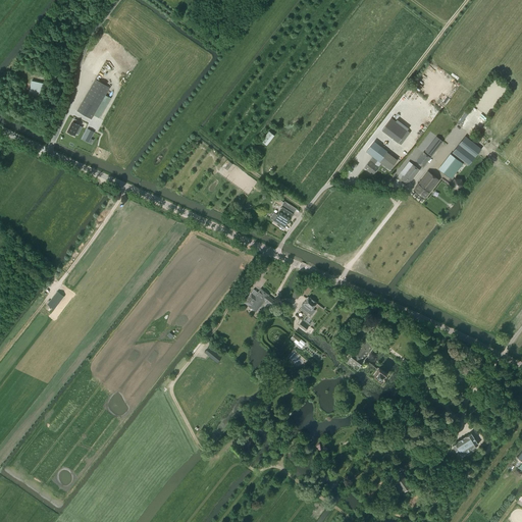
[(110,88),(96,79),(76,111),(92,119),(110,88)]
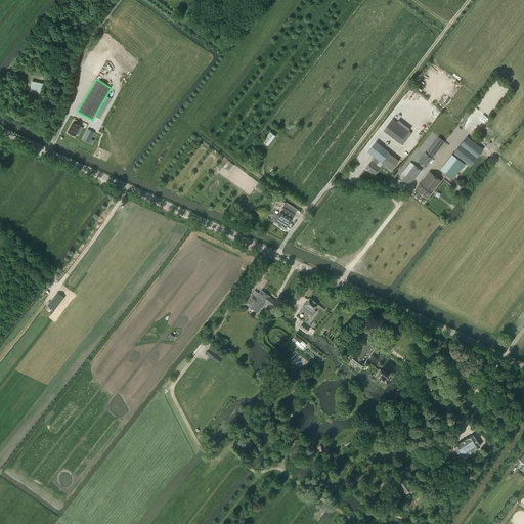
[(41,97),(43,82),(30,81),(28,95),(41,97)]
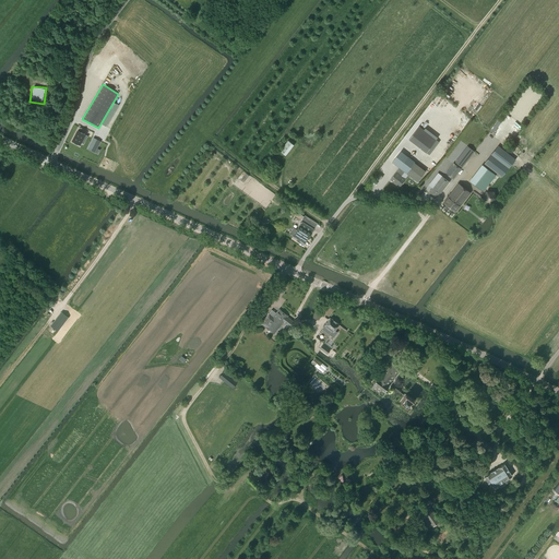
[(418,125),(407,139),(426,152),(436,139),(418,125)]
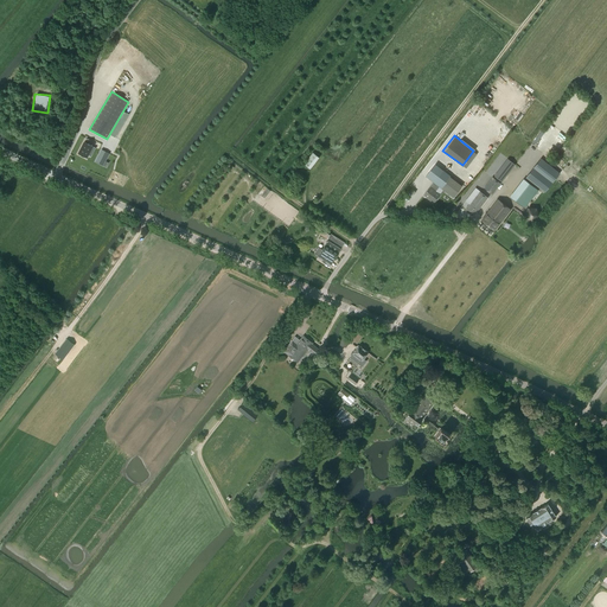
[(538,135),(534,140),(540,145),(543,140),(538,135)]
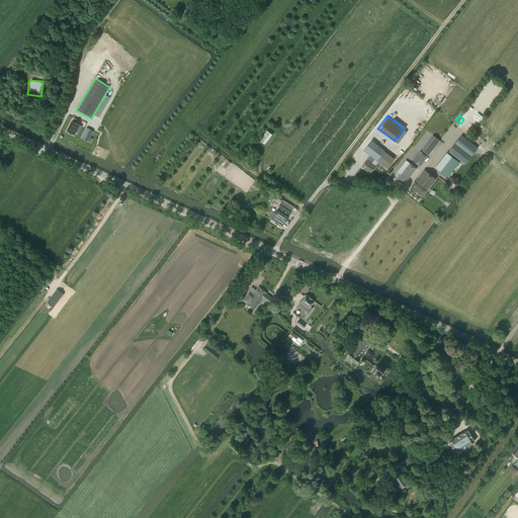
[(71,122),(67,131),(70,132),(70,133),(73,135),(74,134),(78,126),(79,124),(76,122),(78,119),(74,117),(71,122)]
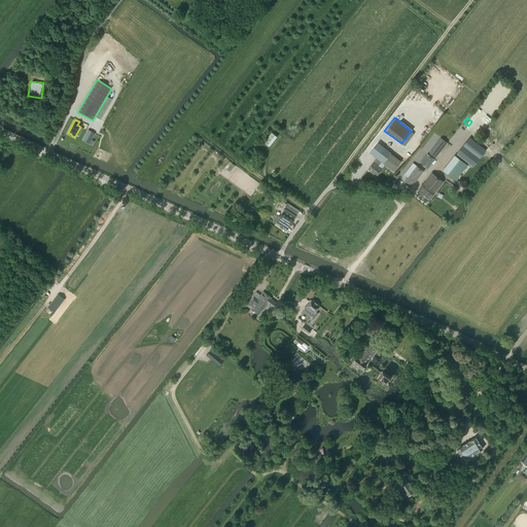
[(89,130),(82,140),(90,143),(95,133),(89,130)]
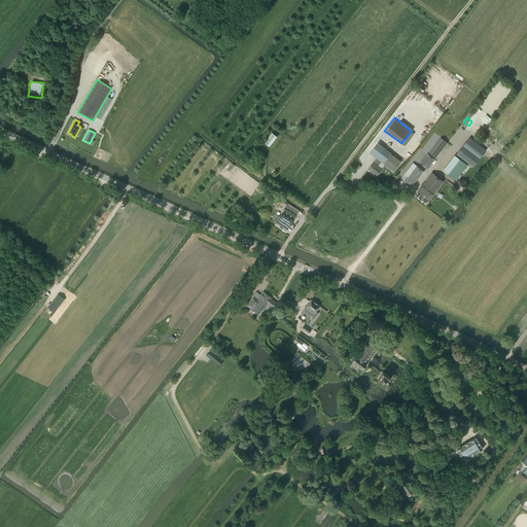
[(269,146),(277,137),(272,132),(264,142),(269,146)]
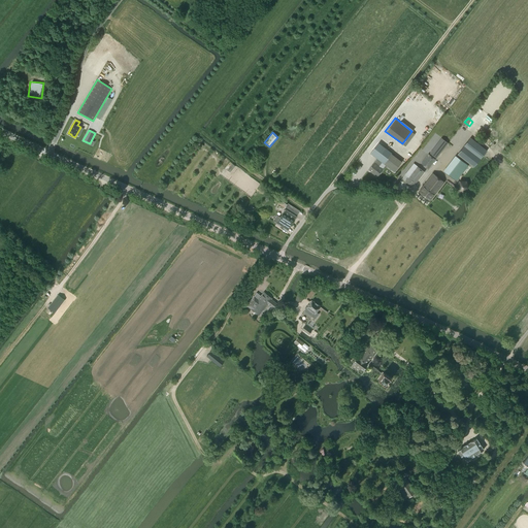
[(470,137),(458,154),(473,166),(487,151),(470,137)]
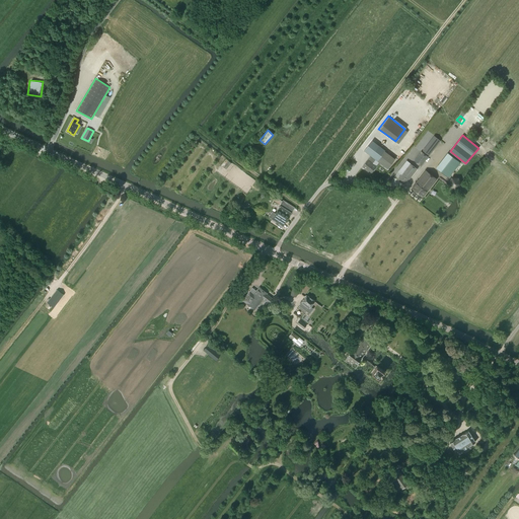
[(368,159),(362,166),(371,173),(376,166),(379,162),(377,161),(386,149),(383,148),(379,145),(372,140),(364,151),(370,156),(368,159)]
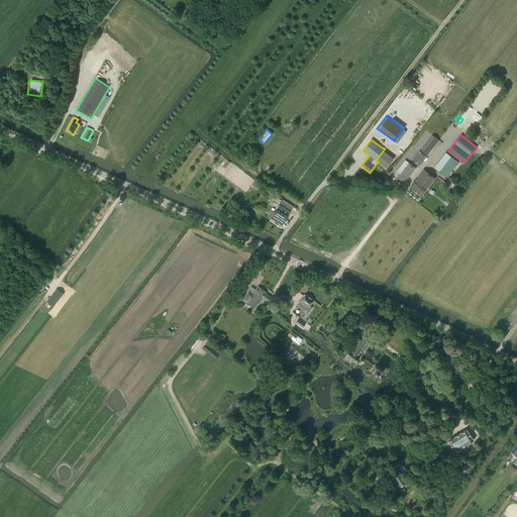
[(419,166),(426,157),(419,150),(412,160),(419,166)]
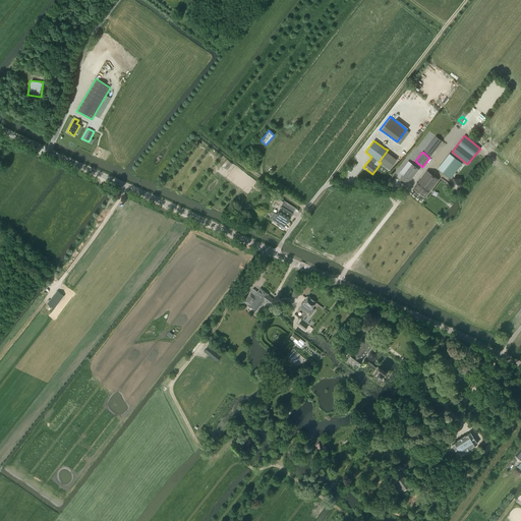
[(451,155),(440,170),(450,178),(462,164),(451,155)]
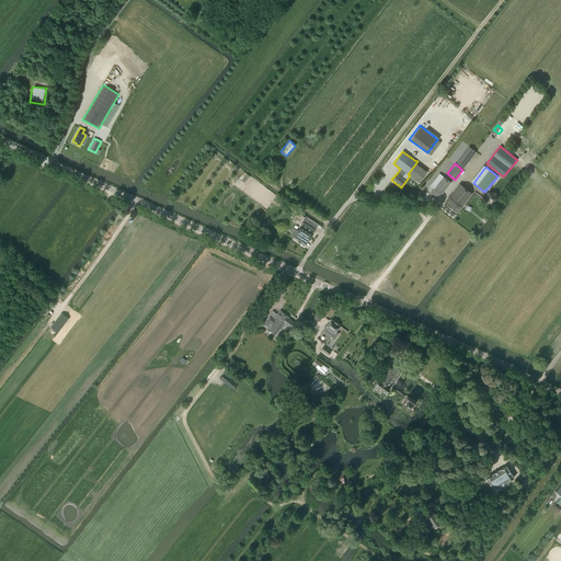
[(431,192),(438,197),(450,183),(443,176),(436,184),(433,182),(431,185),(434,189),(431,192)]
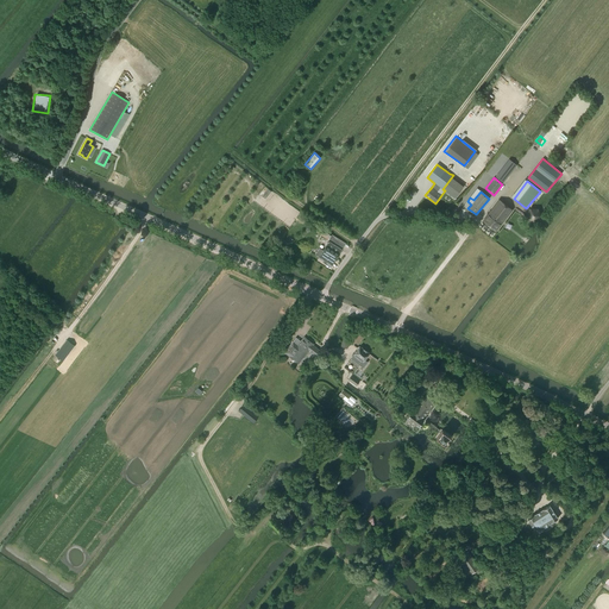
[(501,200),(485,220),(498,230),(514,209),(501,200)]
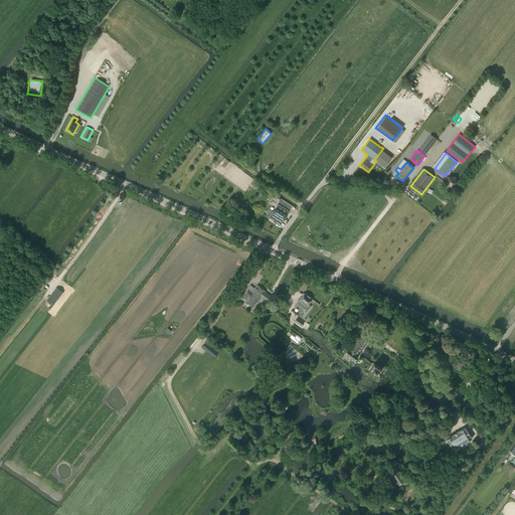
[(448,177),(446,183),(452,187),(457,183),(455,177),(448,177)]
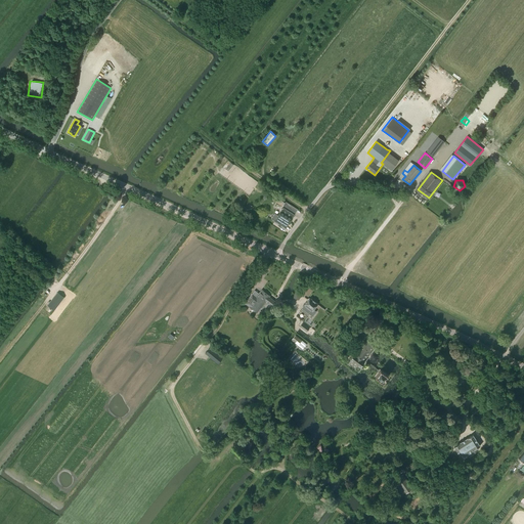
[(282,205),(285,202),(272,194),(270,198),(277,202),(277,203),(282,206),(282,205)]
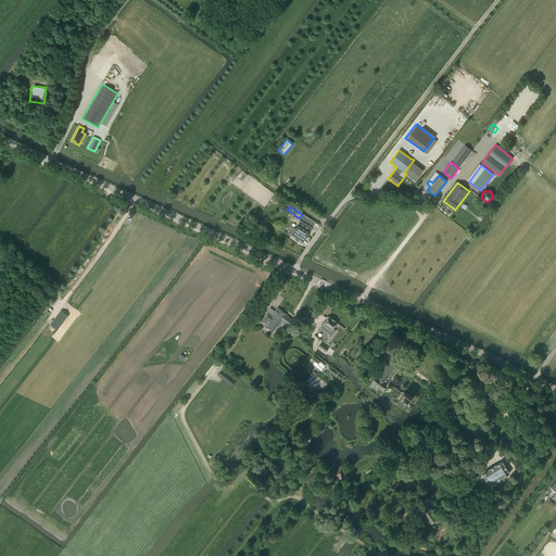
[(291,226),(287,232),(288,234),(291,235),(290,236),(302,243),(312,228),(300,220),(294,229),(291,226)]
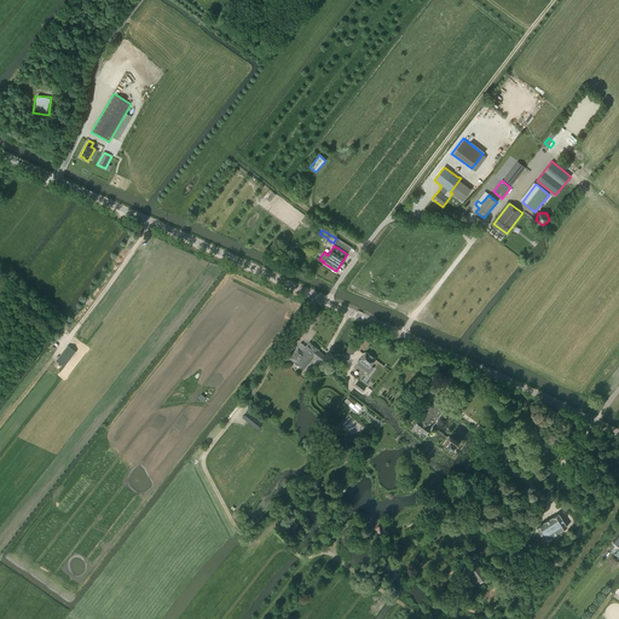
[(310,342),(306,347),(301,343),(298,348),(289,358),(304,370),(308,364),(313,368),(319,362),(322,364),(327,358),(318,351),(319,350),(310,342)]
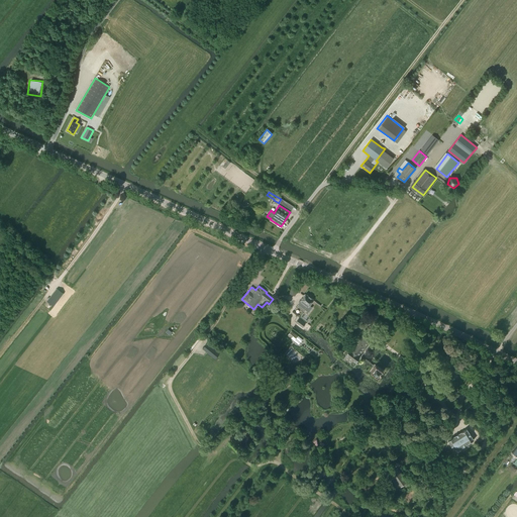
[(57,288),(46,301),(54,306),(64,294),(57,288)]
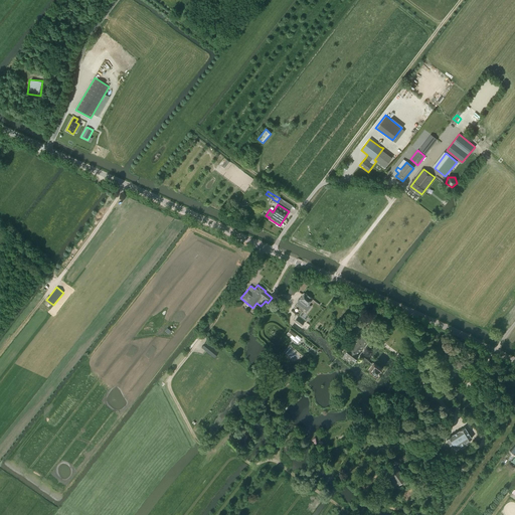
[(313,299),(305,293),(297,303),(307,311),(311,306),(308,305),(313,299)]
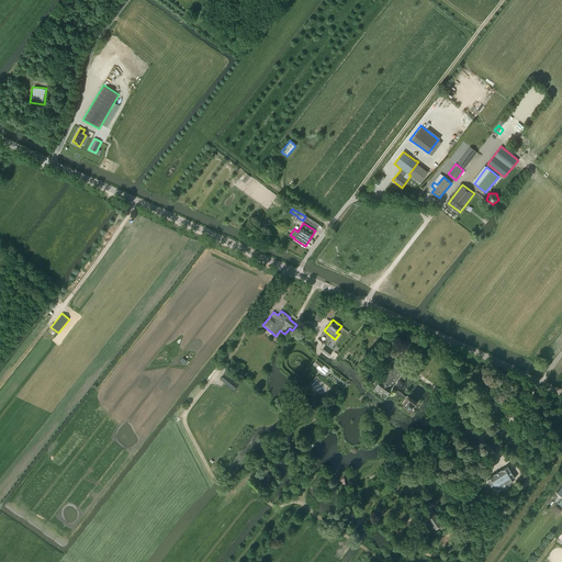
[(332,352),(325,347),(322,350),(328,356),(332,352)]
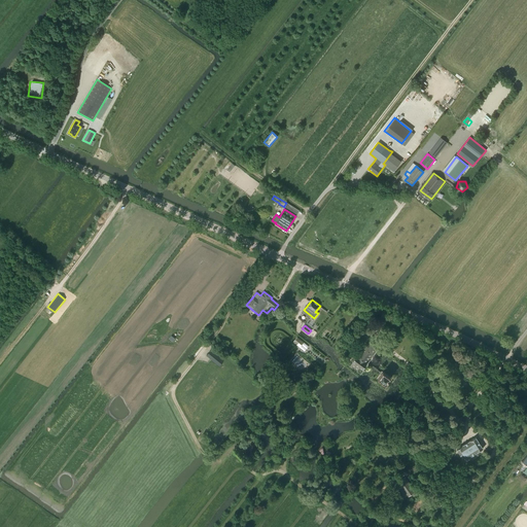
[(297,337),(292,342),(305,351),(309,346),(297,337)]
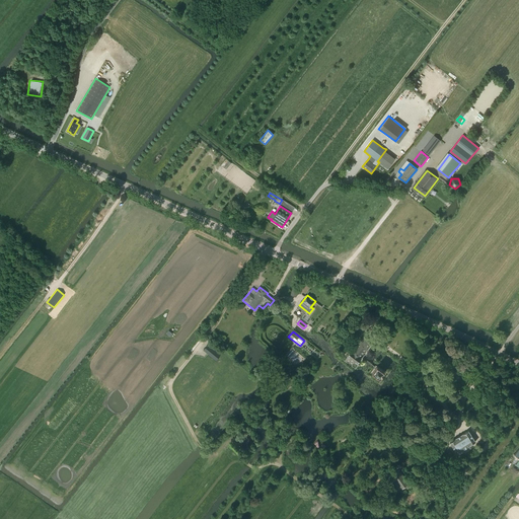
[(355,349),(353,351),(352,351),(347,357),(359,366),(361,364),(359,362),(362,358),(360,357),(370,343),(363,337),(357,346),(354,344),(352,347),(355,349)]
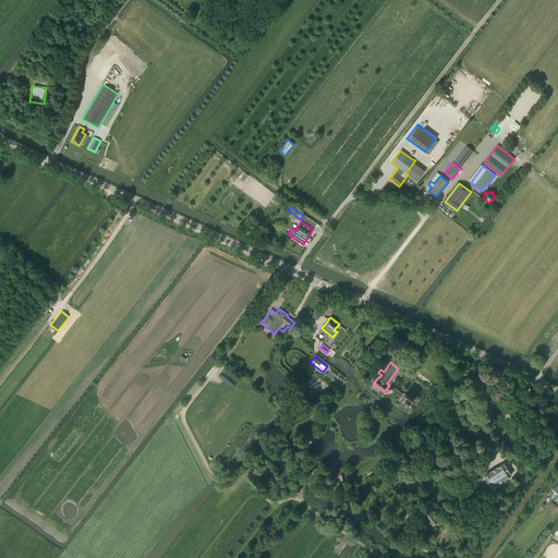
[(218,376),(232,388),(238,381),(223,370),(218,376)]
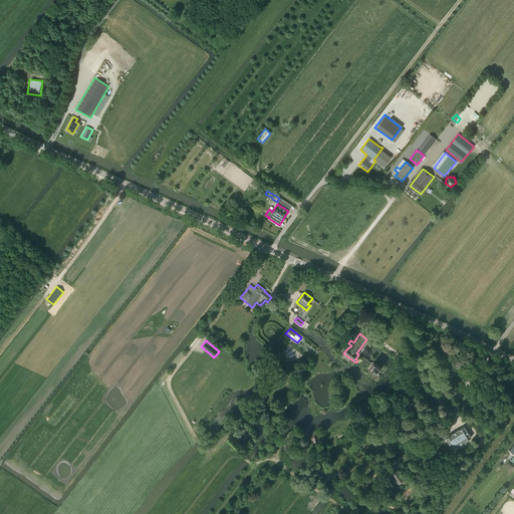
[(290,344),(282,352),(292,362),(300,353),(290,344)]
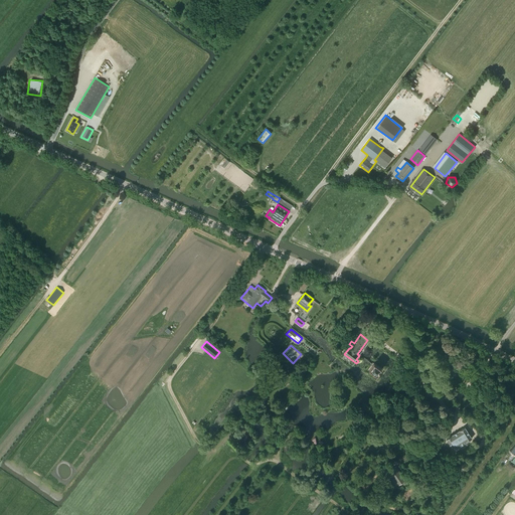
[(373,364),(369,370),(377,375),(381,368),(374,364),(373,364)]
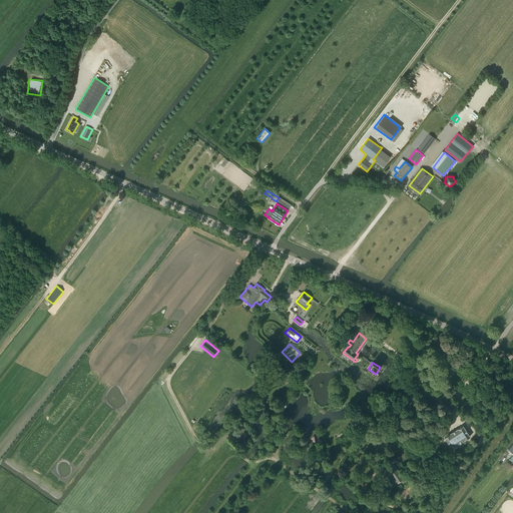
[(470,437),(463,426),(444,438),(451,449),(470,437)]
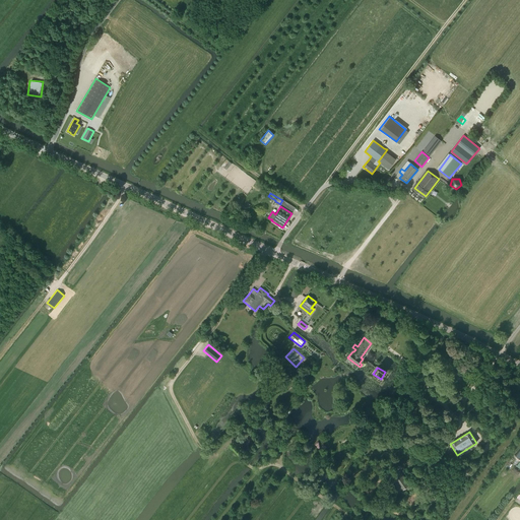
[(400,470),(393,475),(403,490),(410,484),(400,470)]
